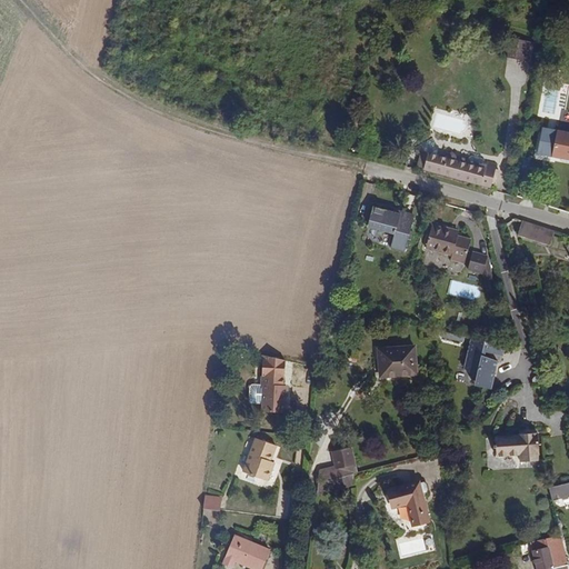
[(533,42),(512,39),(509,57),(530,60),(533,42)]
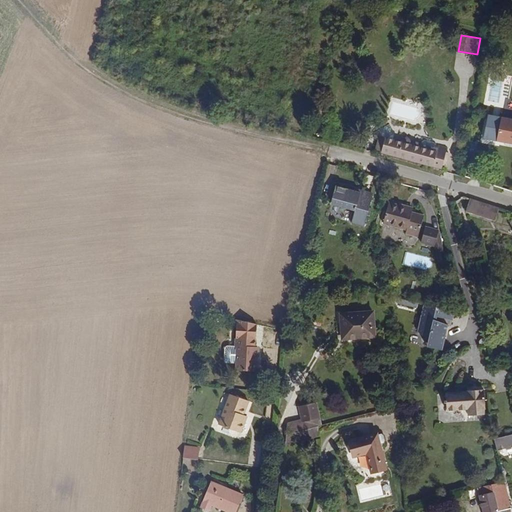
[(500,37),(494,36),(492,47),(498,48),(500,37)]
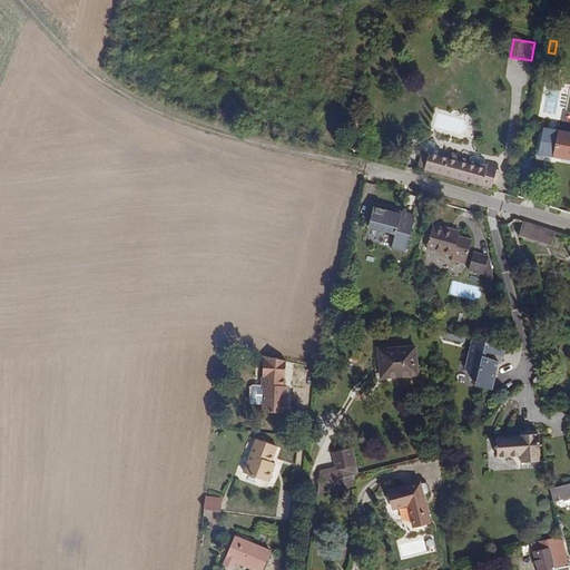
[(569,159),(569,133),(559,131),(553,156),(561,157),(569,159)]
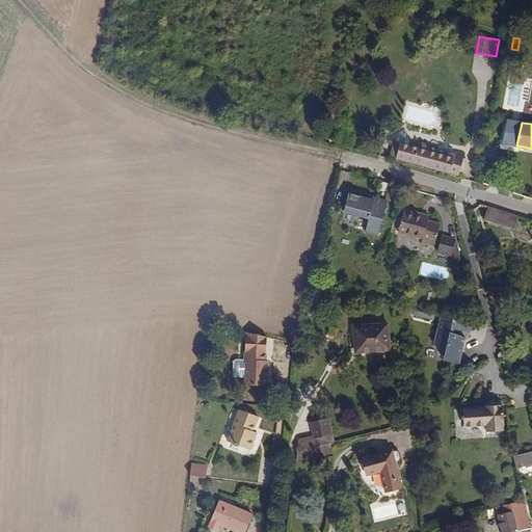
[(406,139),(402,128),(387,138),(386,140),(392,142),(398,143),(404,145),(406,139)]
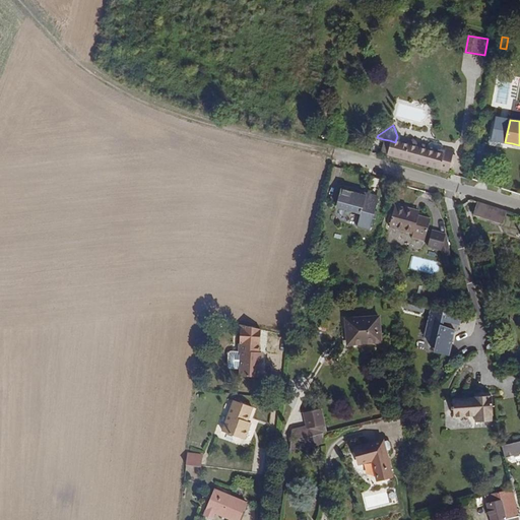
[(386,154),(389,140),(383,139),(379,152),(386,154)]
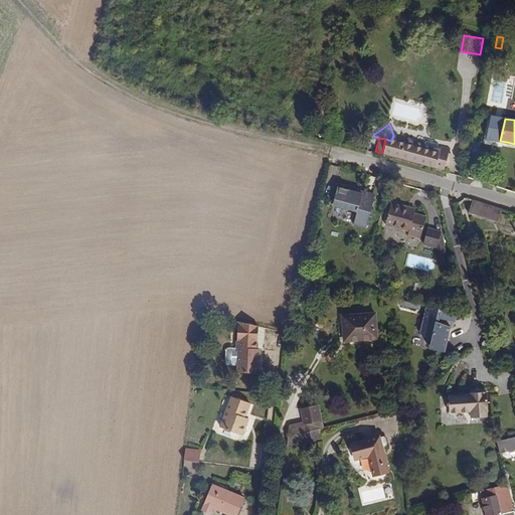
[(391,141),(385,139),(382,153),(433,166),(436,153),(391,141)]
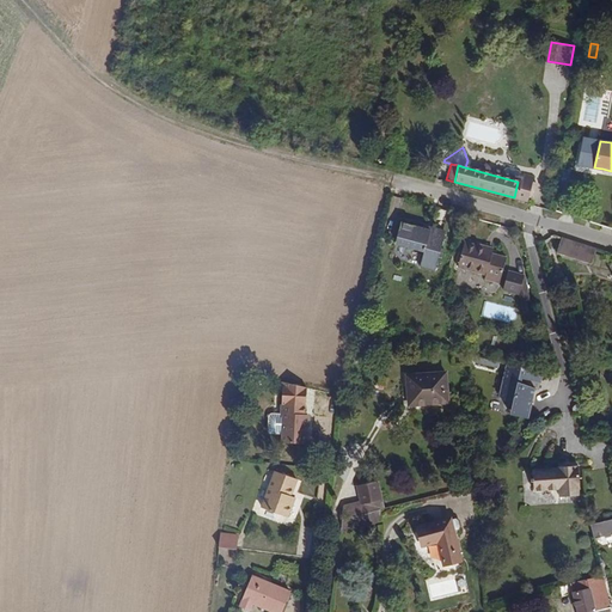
[(522,200),(526,184),(518,182),(514,197),(522,200)]
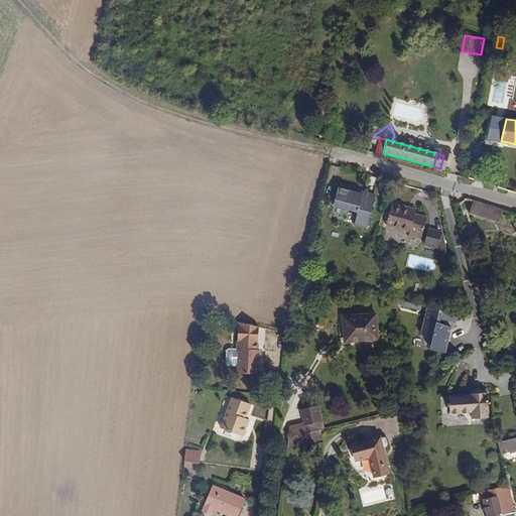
[(339,187),(335,204),(359,210),(354,225),(368,228),(376,198),(339,187)]
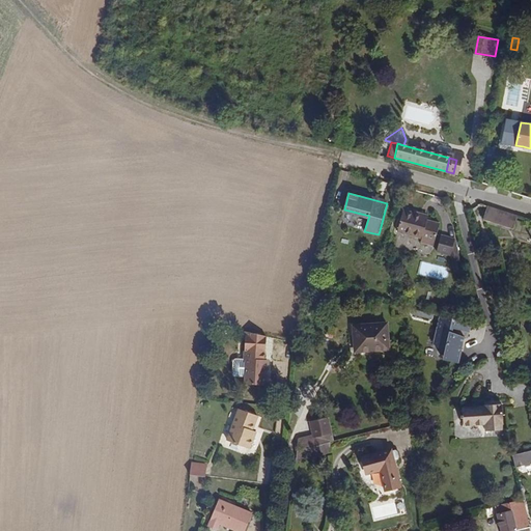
[(518,216),(488,207),(484,220),(512,229),(518,216)]
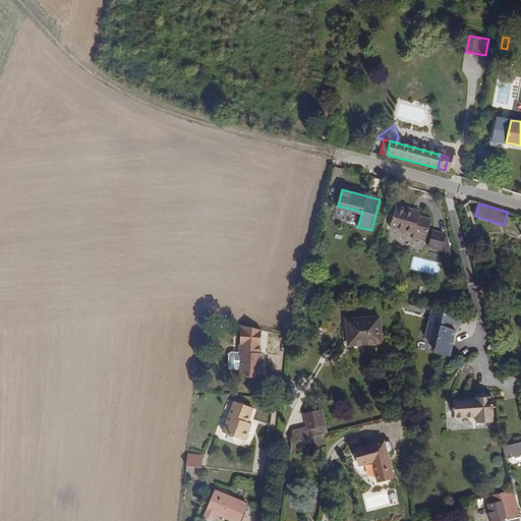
[(418,212),(395,205),(390,226),(414,233),(413,235),(426,239),(431,219),(417,215),(418,212)]
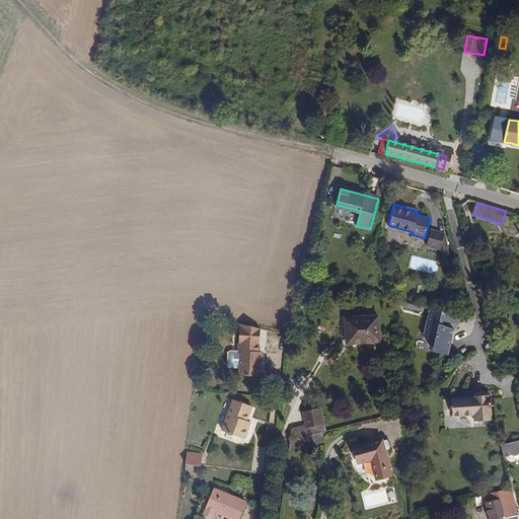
[(361,211),(337,205),(332,219),(356,226),(361,211)]
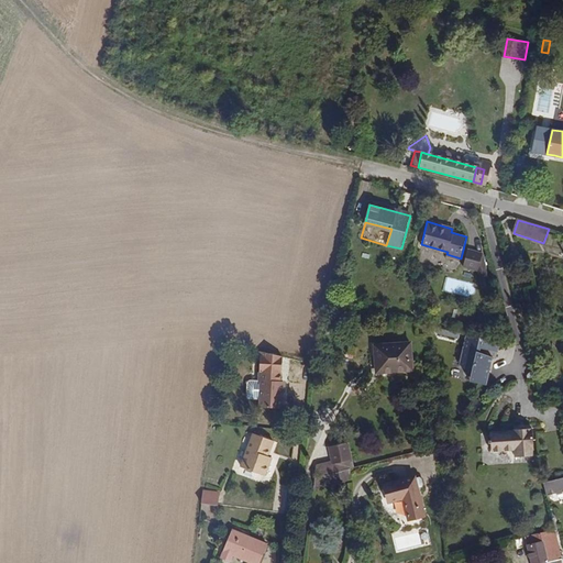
[(464,265),(478,268),(488,272),(483,252),(468,249),(464,265)]
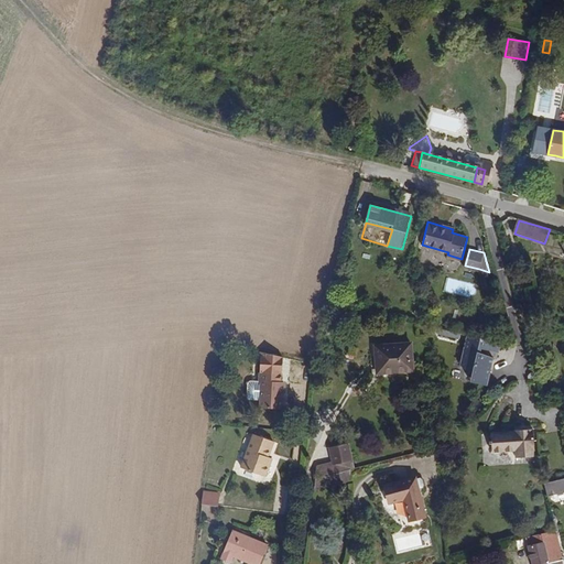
[(489,272),(479,269),(485,289),(492,286),(489,272)]
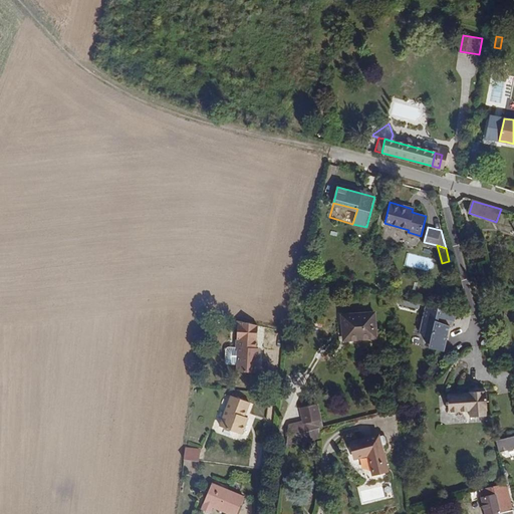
[(454,322),(456,313),(426,306),(420,333),(430,341),(444,352),(450,327),(438,322),(439,318),(454,322)]
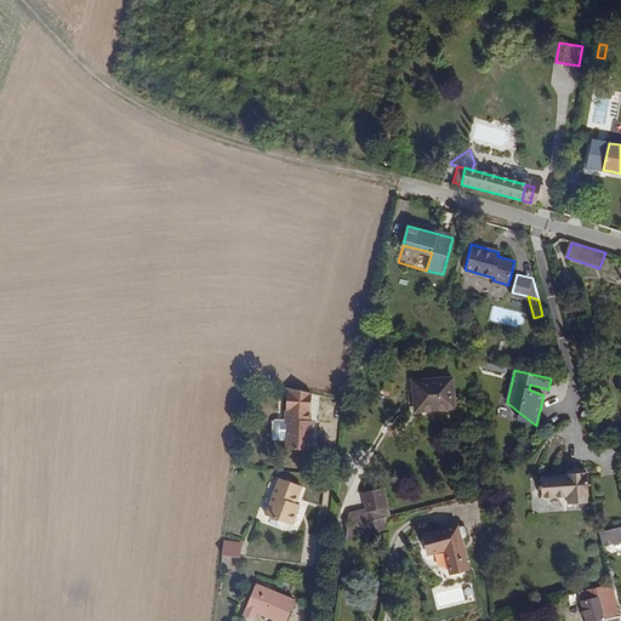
[(454,379),(415,382),(419,411),(457,408),(454,379)]
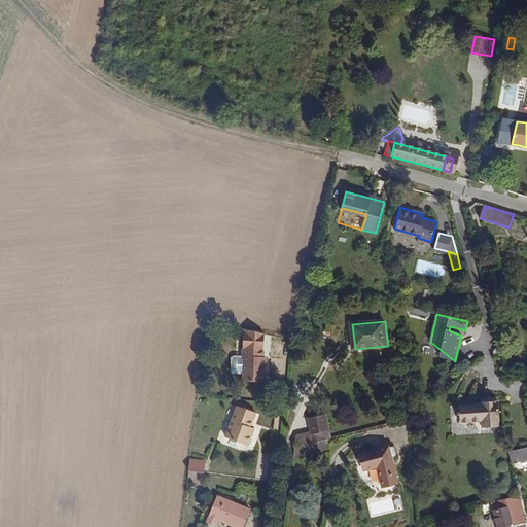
[(265,334),(244,328),(242,356),(234,355),(232,357),(231,370),(233,373),(244,373),(243,380),(264,382),(266,356),(262,356),(265,334)]
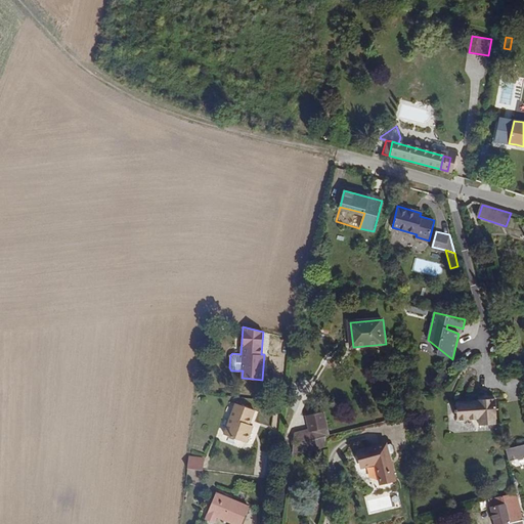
[(452,359),(438,348),(437,355),(452,359)]
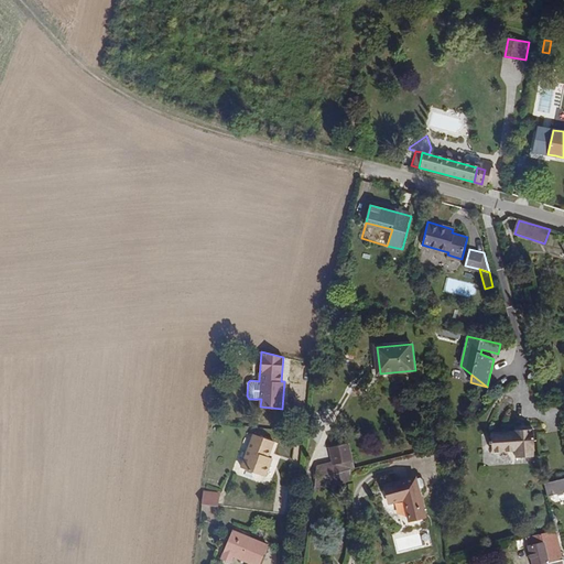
[(533,429),(492,432),(492,442),(490,442),(490,446),(492,446),(494,453),(517,451),(517,458),(535,456),(533,429)]
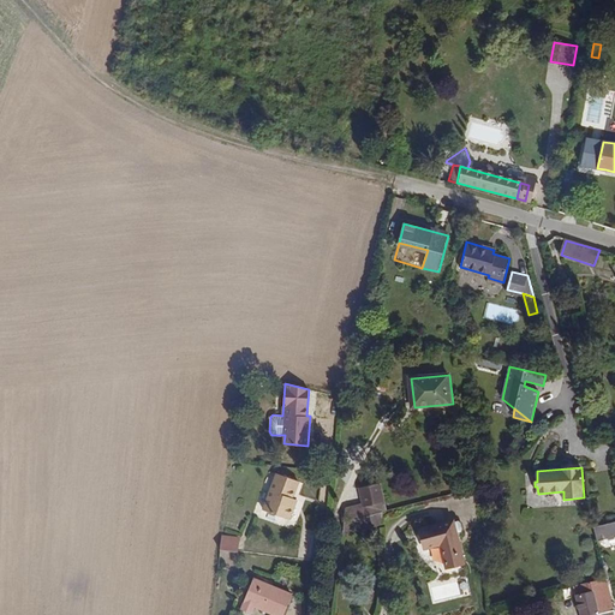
[(297,482),(275,475),(263,511),(288,519),(296,500),(291,497),(297,482)]
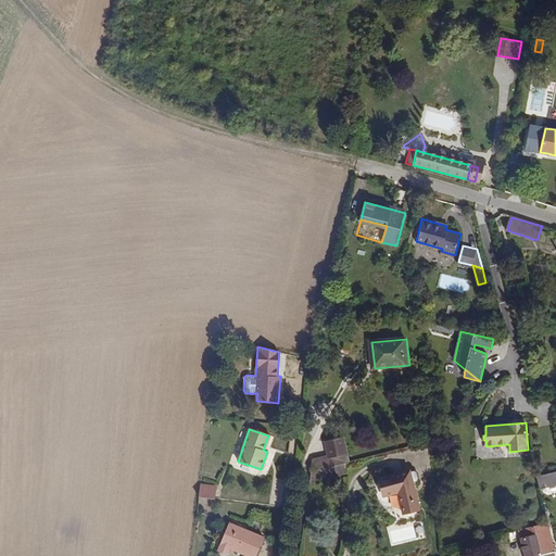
[(346,463),(350,462),(344,439),(325,443),(328,456),(313,459),(312,470),(320,468),(346,463)]
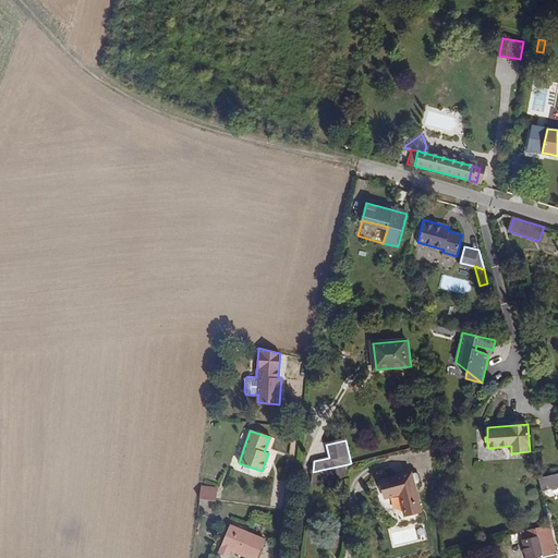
[(325,481),(348,475),(348,464),(322,470),(325,481)]
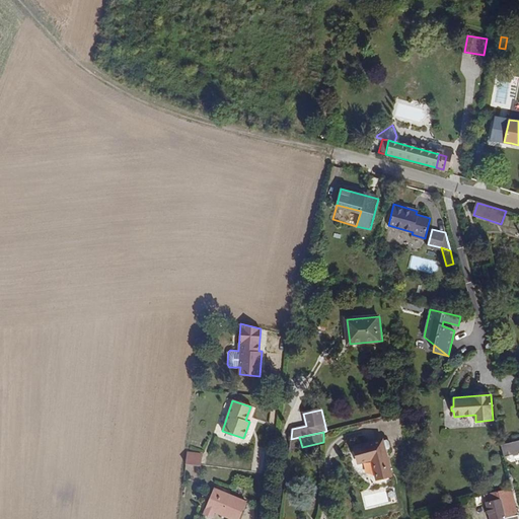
[(291,439),(290,450),(302,447),(299,437),(291,439)]
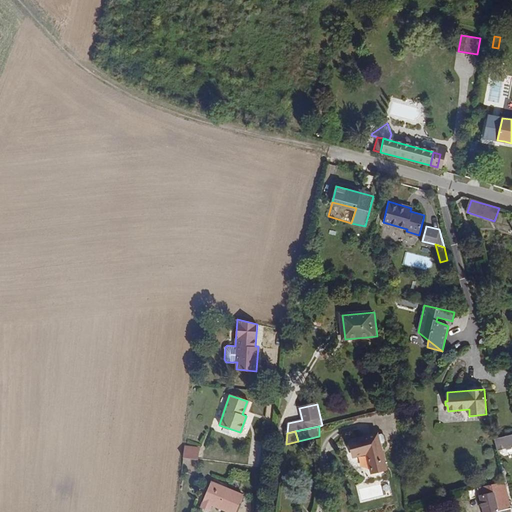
[(511,433),(493,438),(496,450),(511,445),(511,433)]
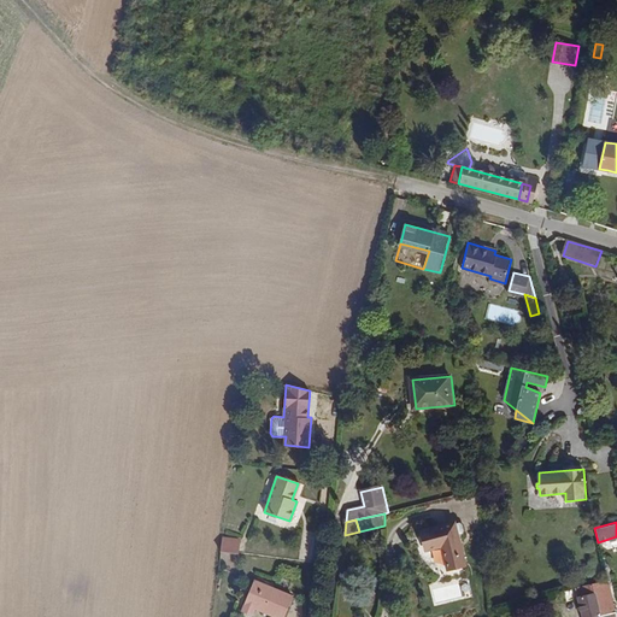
[(456,523),(423,532),(428,551),(444,546),(450,569),(466,564),(456,523)]
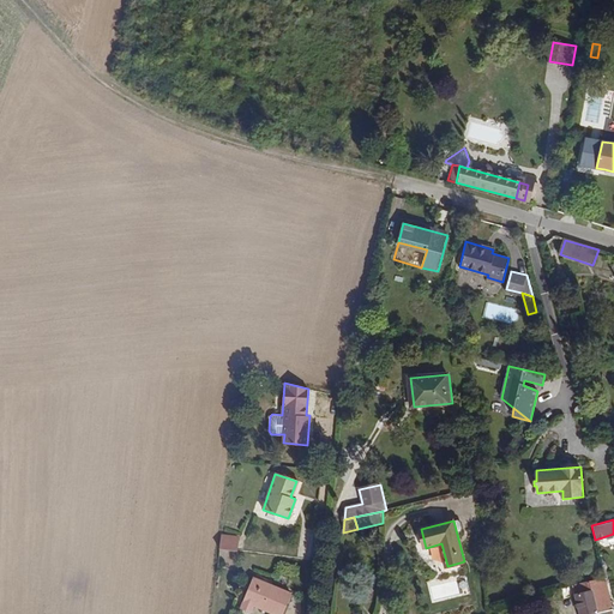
[(222,539),(220,551),(238,553),(239,541),(222,539)]
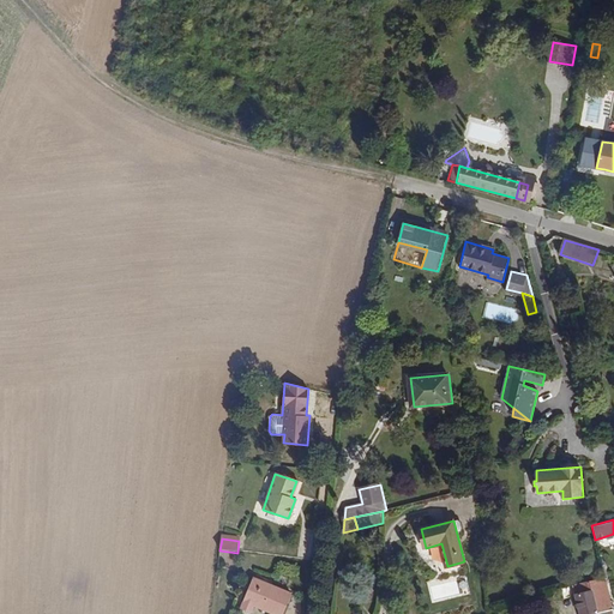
[(432,547),(434,570),(444,569),(441,546),(432,547)]
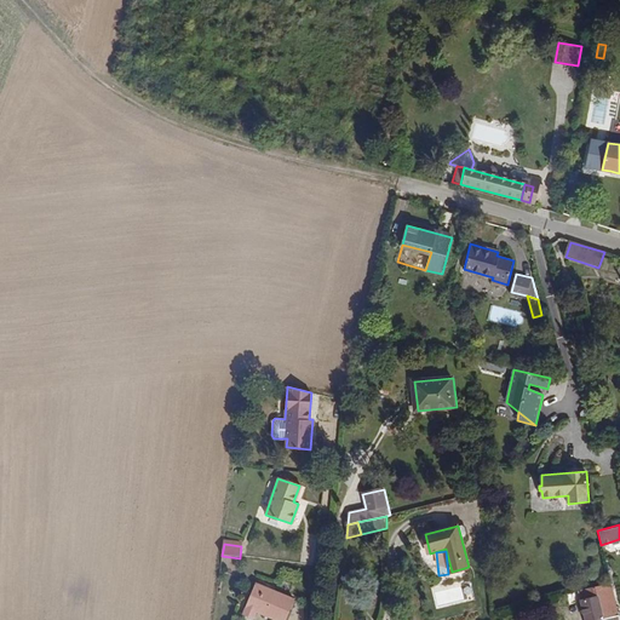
[(618,619),(609,581),(579,589),(585,619),(618,619)]
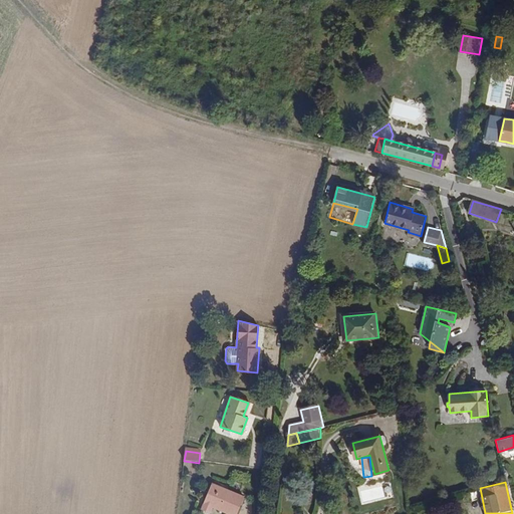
[(237,513),(244,498),(213,486),(203,511),(210,513),(212,513),(214,509),(227,513),(237,513)]
